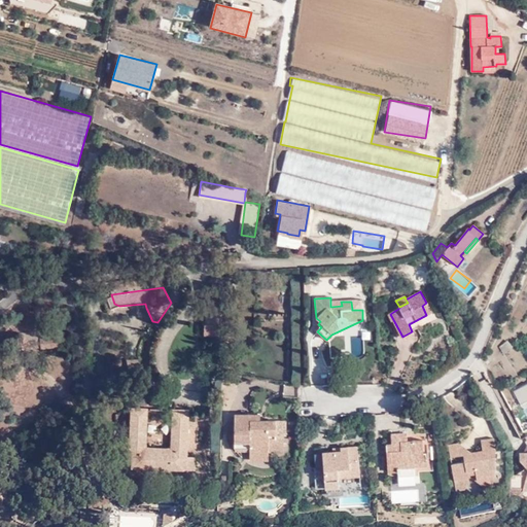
[(352,310),(362,310),(361,301),(351,302),(352,310)]
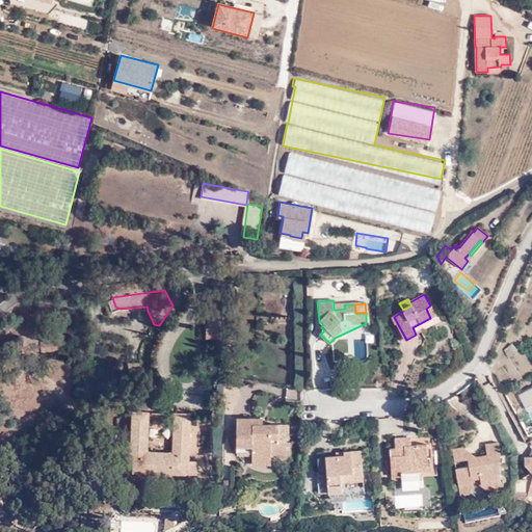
[(426,309),(430,318),(435,316),(430,306),(426,309)]
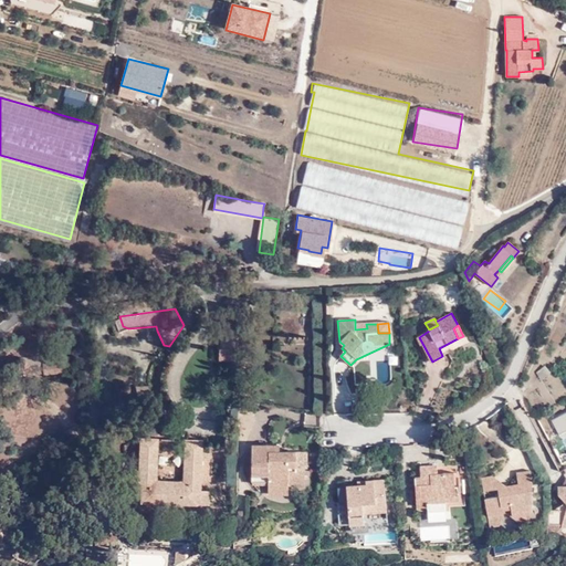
[(230,360),(231,359),(231,346),(238,346),(238,345),(239,336),(221,335),(219,359),(230,360)]
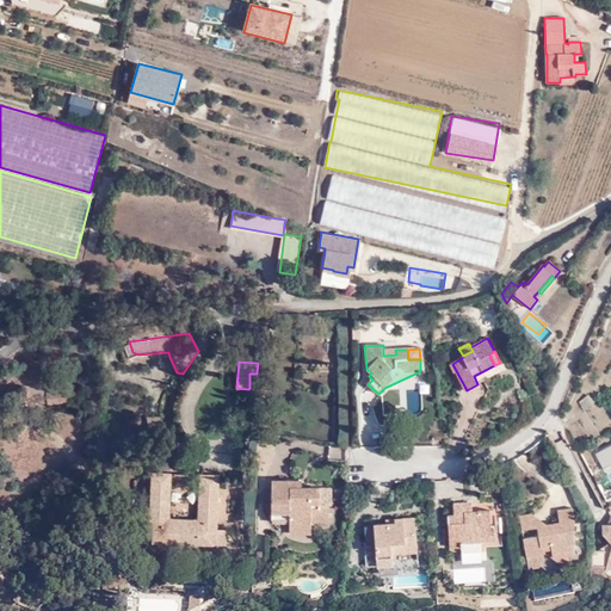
[(250,388),(260,389),(261,372),(257,372),(257,374),(250,374),(250,388)]
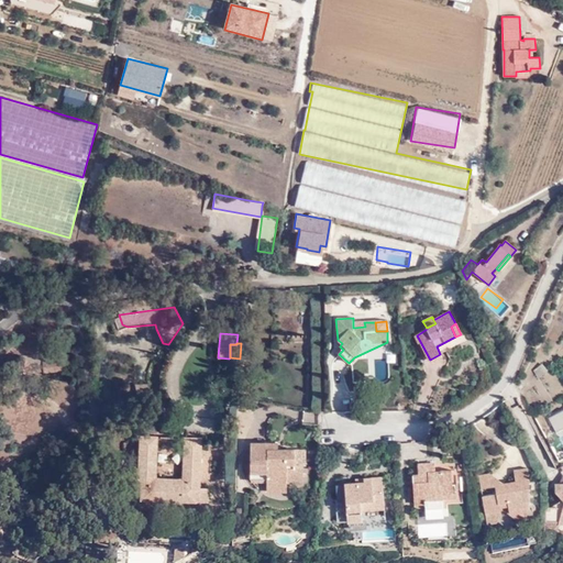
[(545,371),(541,365),(533,371),(538,377),(545,371)]
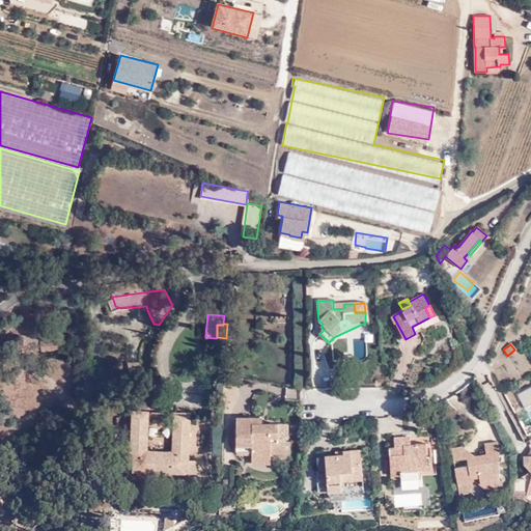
[(530,386),(516,394),(524,409),(530,404),(530,386)]
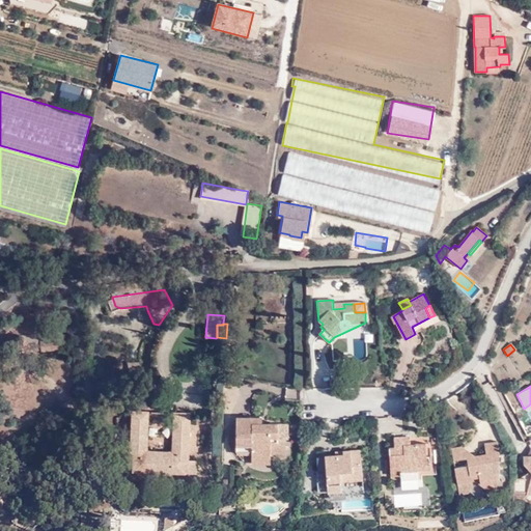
[(127,403),(127,394),(110,394),(110,407),(120,407),(120,403),(127,403)]
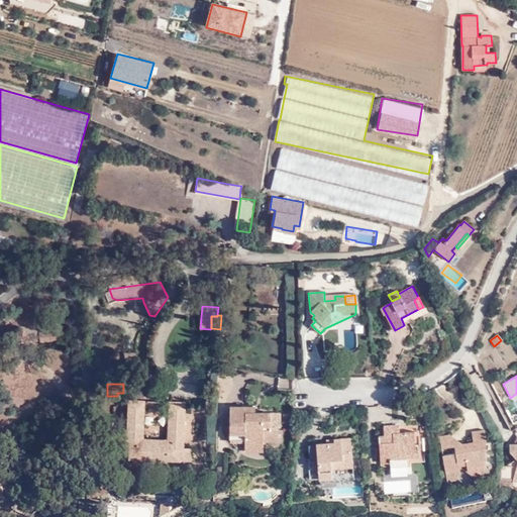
[(137,439),(139,401),(129,401),(128,446),(129,446),(129,458),(190,461),(191,448),(182,447),(184,404),(174,403),(173,440),(168,440),(142,439),(137,439)]
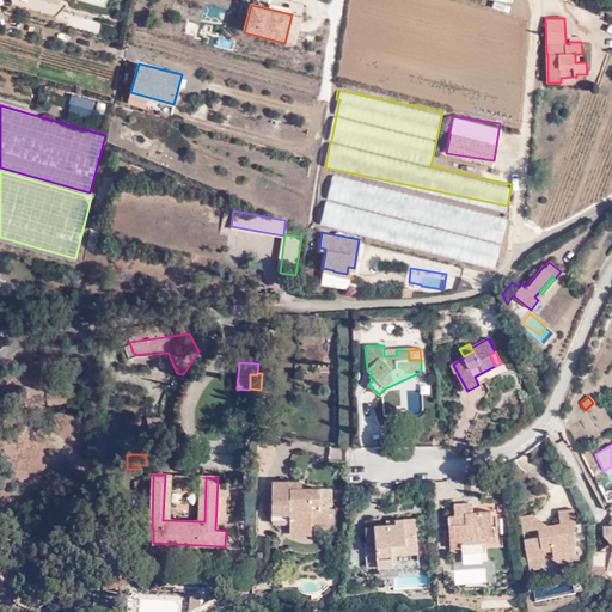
[(301,493),(301,489),(301,483),(273,482),(273,500),(273,520),(289,521),(289,527),(311,527),(312,525),(311,519),(329,519),(329,506),(320,505),(320,489),(306,489),(307,493),(301,493)]
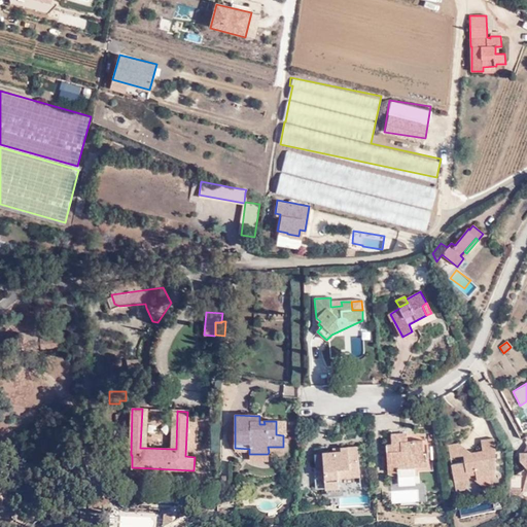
[(428,437),(436,435),(434,426),(426,428),(428,437)]
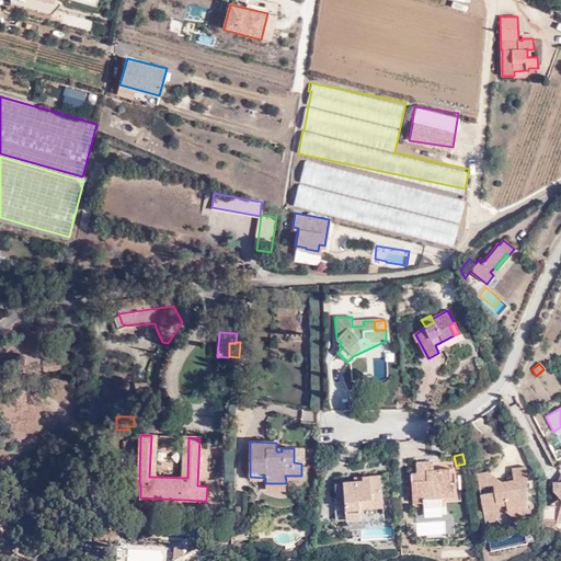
[(424,500),(424,507),(441,505),(439,492),(454,491),(453,478),(450,478),(450,469),(437,470),(438,474),(433,474),(433,470),(433,462),(416,464),(418,473),(411,473),(413,500),(424,500)]
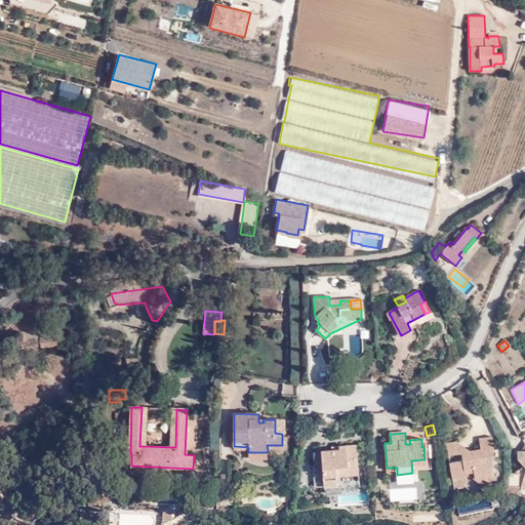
[(476,479),(492,476),(494,446),(492,437),(479,438),(480,448),(470,450),(461,451),(461,453),(462,460),(450,462),(452,478),(467,477),(467,473),(466,469),(474,468),(474,472),(476,479)]
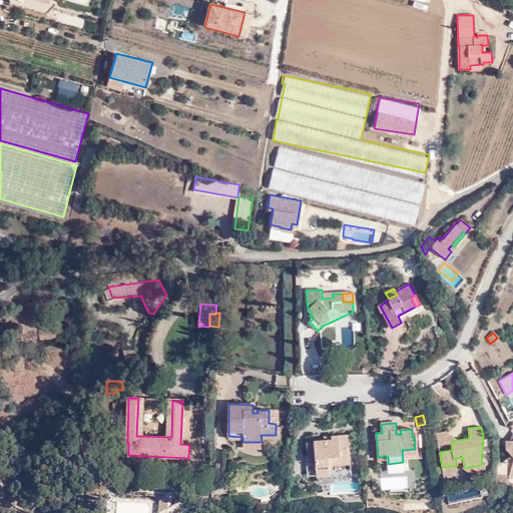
[(451,441),(459,440),(447,431),(436,433),(438,445),(451,443),(451,441)]
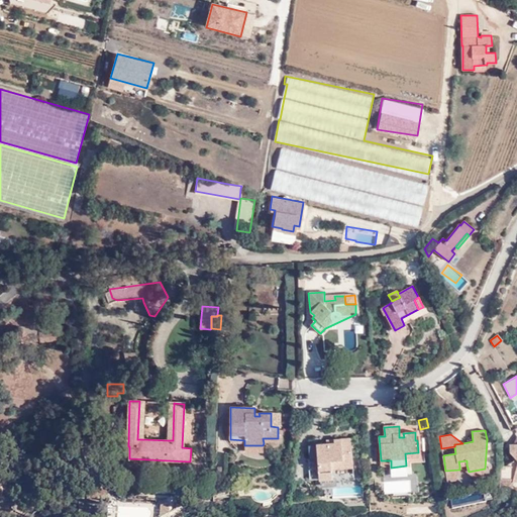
[(351,439),(334,440),(334,444),(326,445),(317,445),(318,479),(352,476),(351,439)]
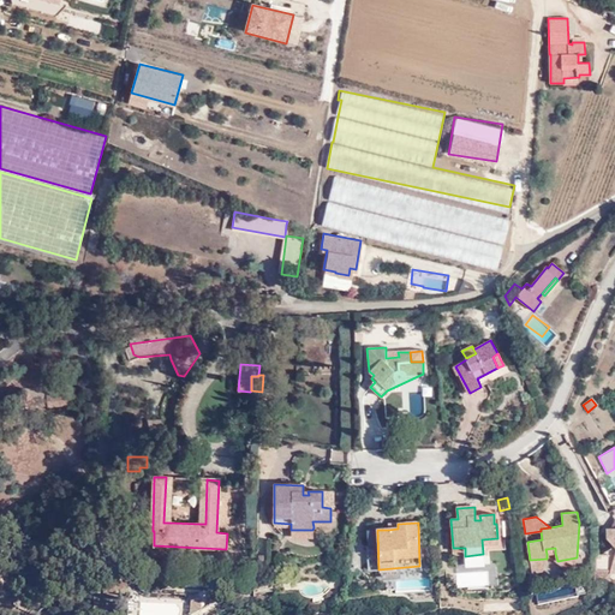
[(595,542),(593,559),(609,559),(613,554),(607,544),(607,542),(595,542)]
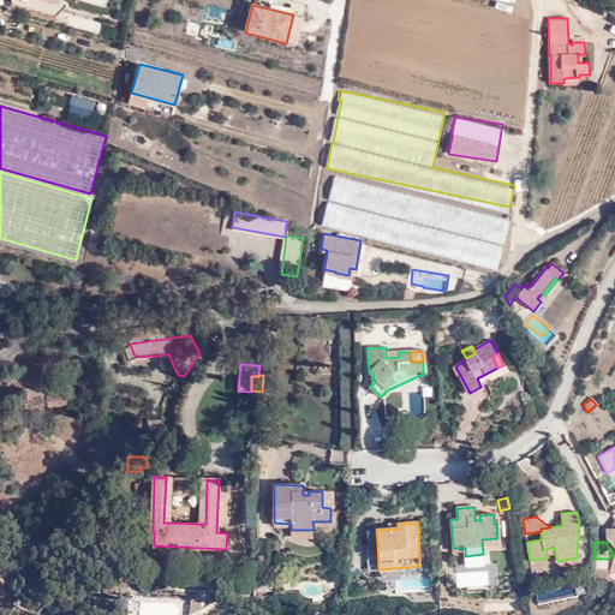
[(593,559),(593,580),(605,580),(608,575),(614,575),(614,551),(613,554),(609,559),(593,559)]
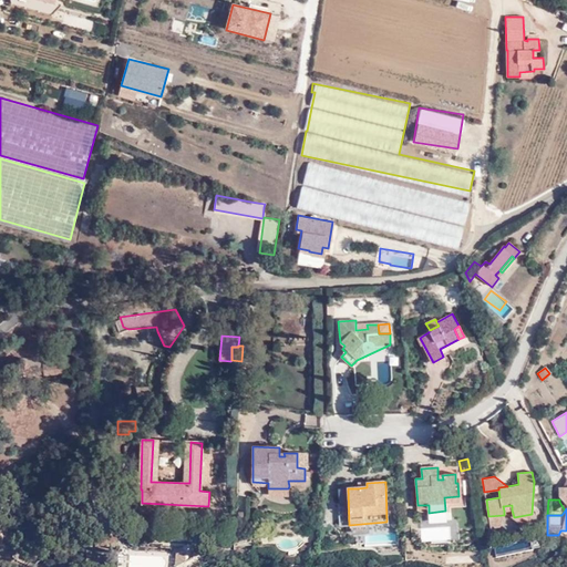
[(504,515),(488,516),(491,528),(500,527),(505,521),(504,515)]
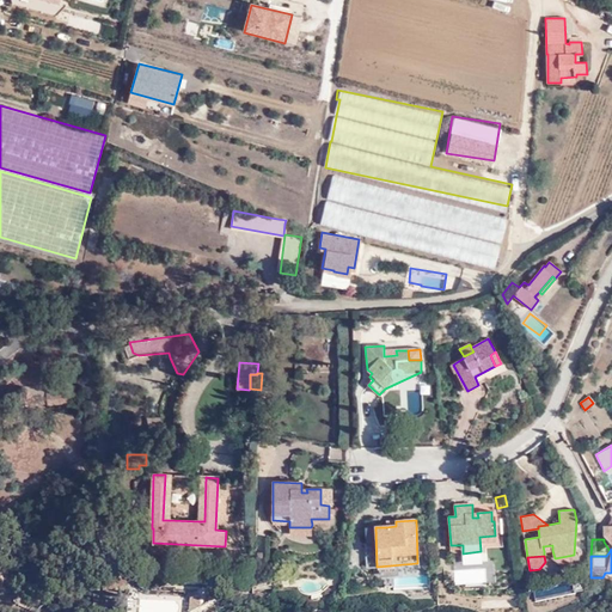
[(190,611),(199,611),(200,611),(200,598),(191,598),(190,611)]
